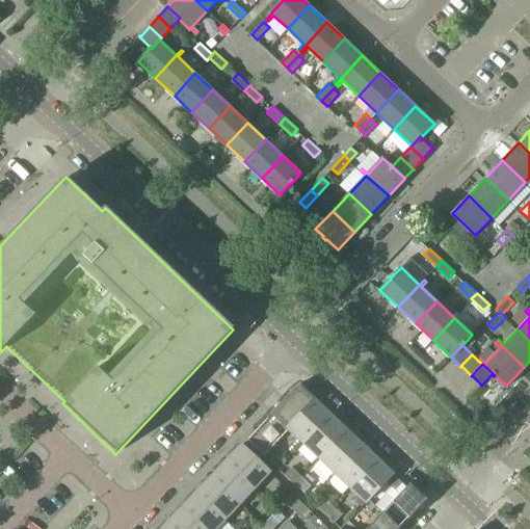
[(273,446),(289,429),(317,400),(299,384),(256,430),(273,446)]
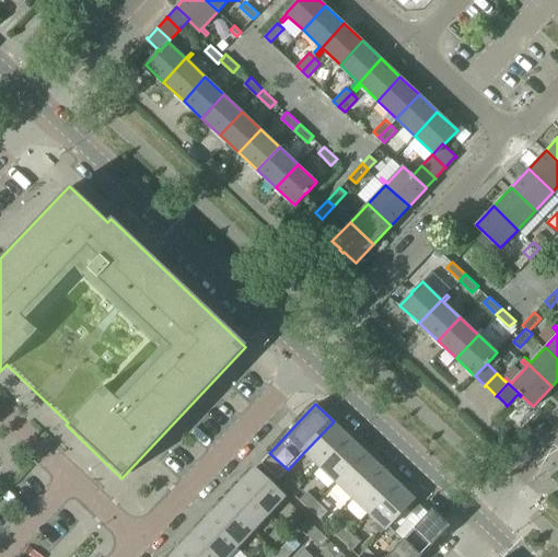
[(304,452),(321,467),(349,437),(334,421),(304,452)]
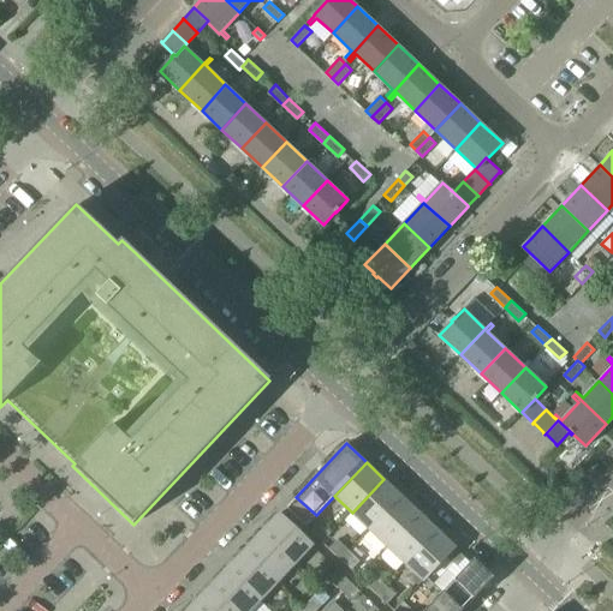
[(352,513),(370,529),(402,496),(384,479),(352,513)]
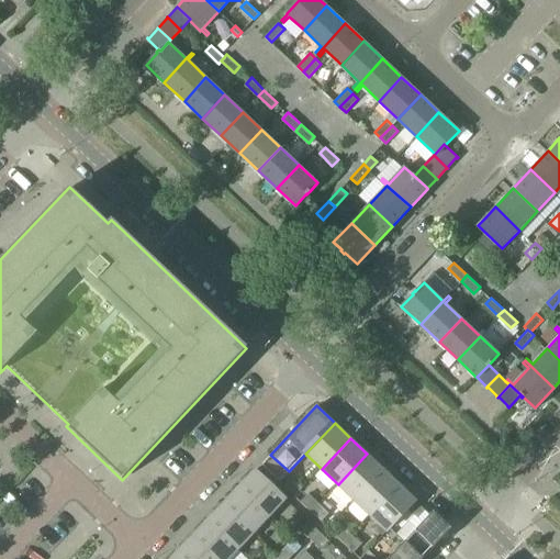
[(338,484),(355,500),(383,469),(367,454),(338,484)]
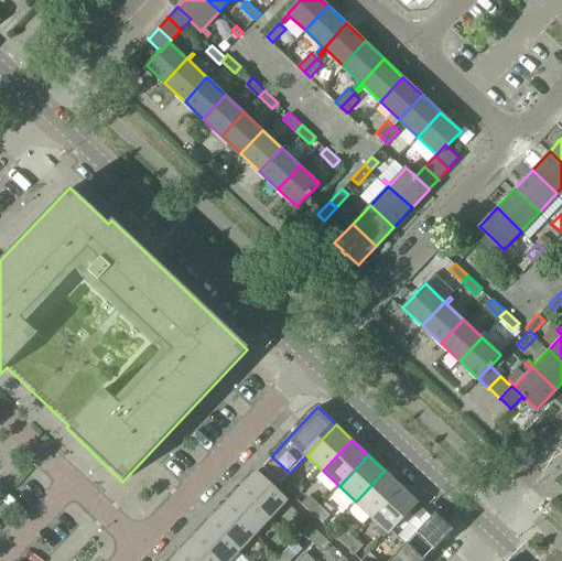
[(281,483),(290,473),(271,456),(262,465),(281,483)]
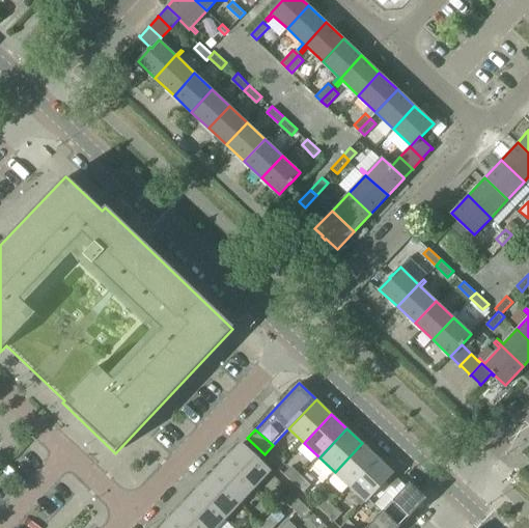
[(241,443),(226,459),(255,487),(270,471),(241,443)]
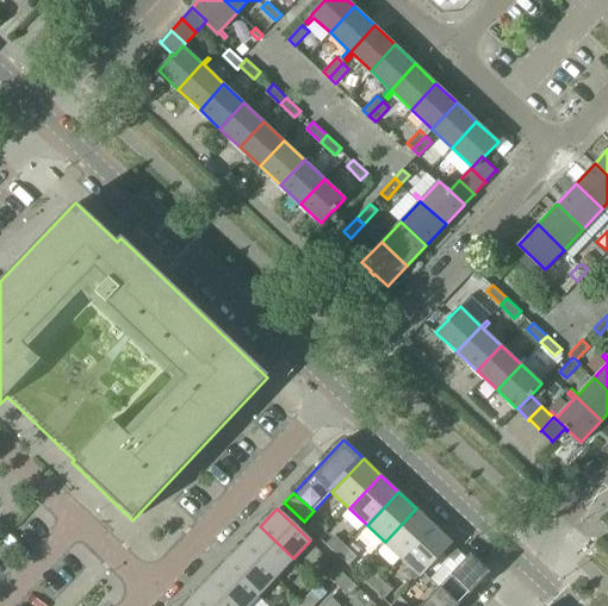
[(385,542),(402,558),(434,525),(416,508),(385,542)]
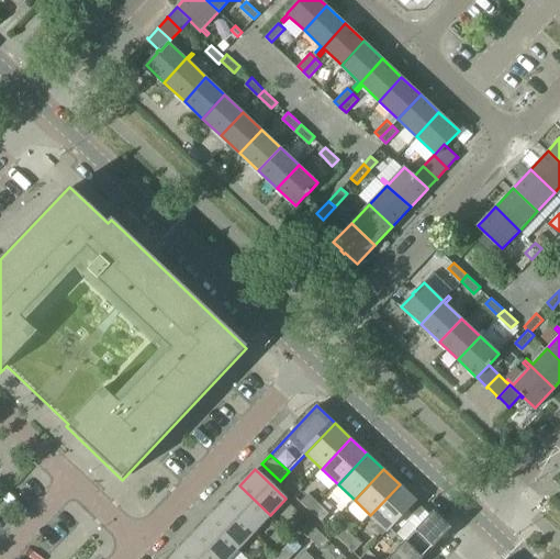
[(284,485),(295,495),(303,487),(292,477),(284,485)]
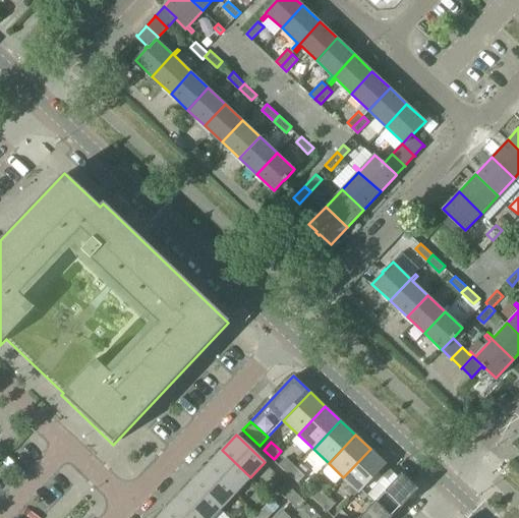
[(379,470),(386,463),(370,449),(343,477),(358,492),(379,470)]
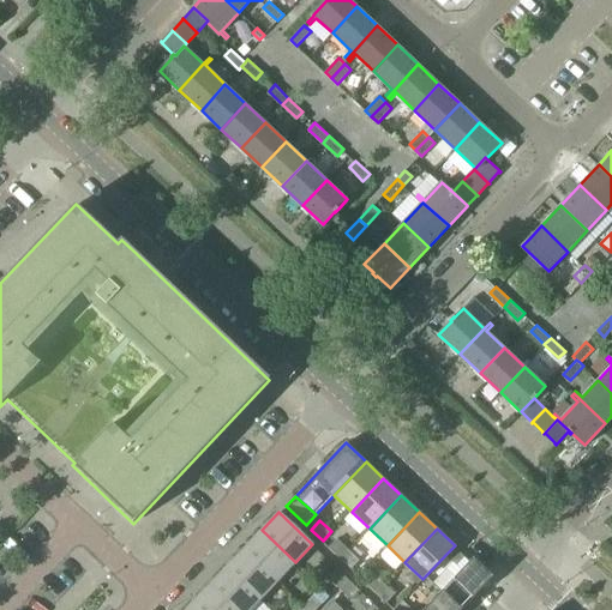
[(262,530),(245,548),(279,580),(295,562),(262,530)]
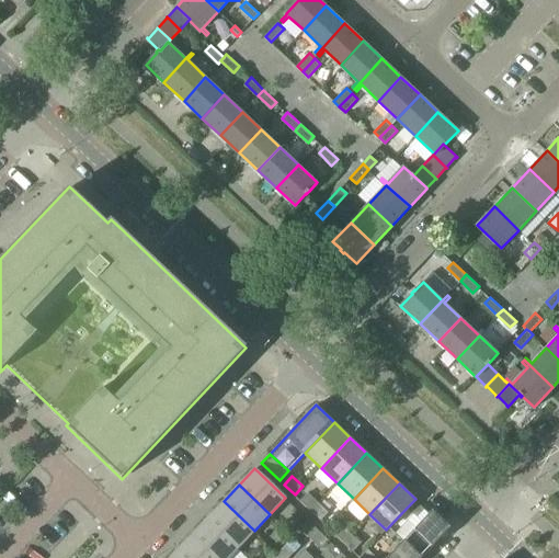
[(300,500),(311,510),(319,501),(308,491),(300,500)]
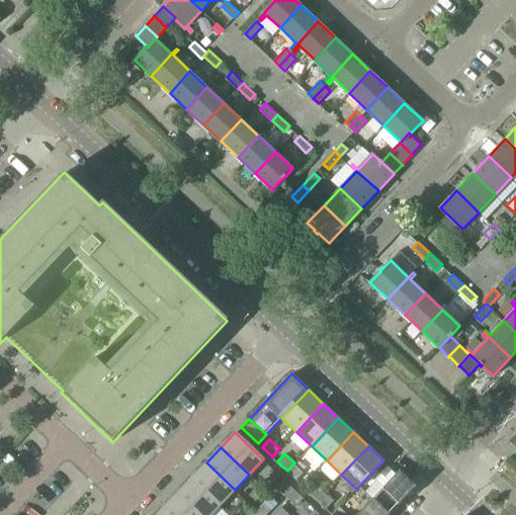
[(385,477),(393,469),(383,460),(376,467),(385,477)]
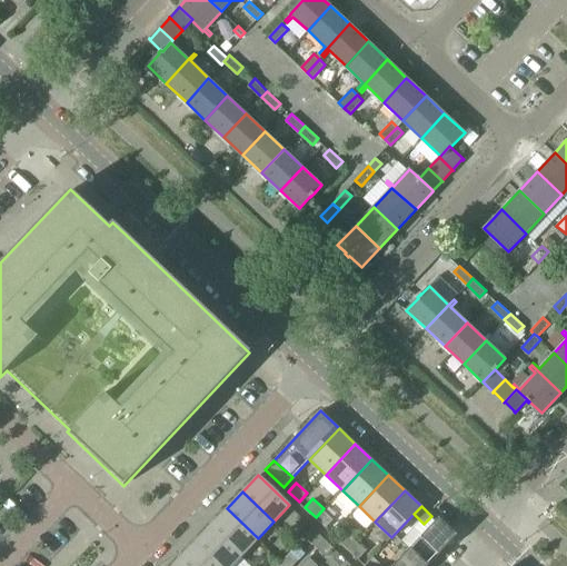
[(227,508),(211,525),(242,555),(258,538),(227,508)]
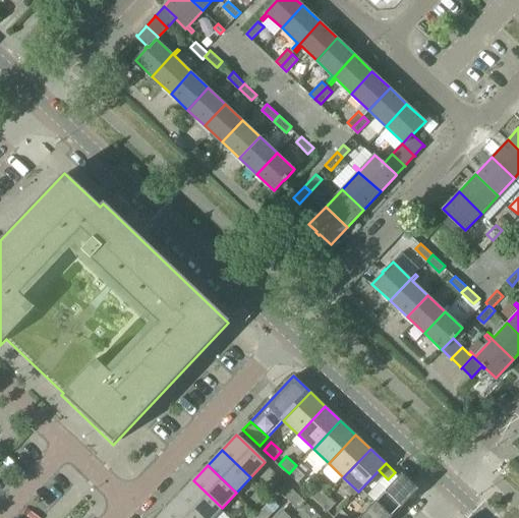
[(296,465),(289,473),(298,482),(305,474),(296,465)]
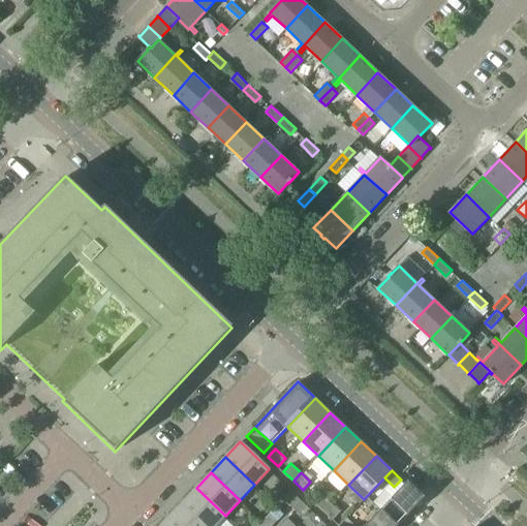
[(408,481),(380,508),(398,525),(425,496),(408,481)]
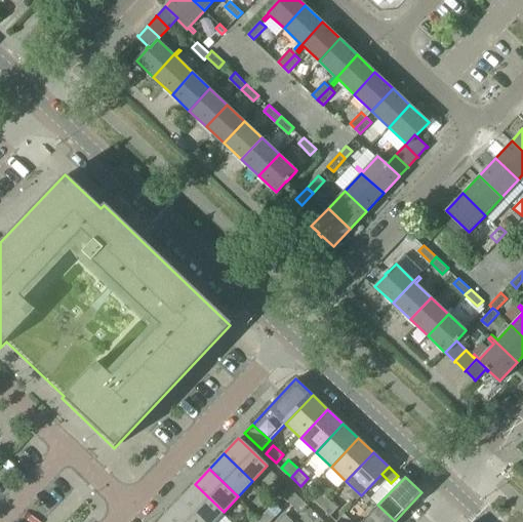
[(195,484),(180,499),(203,521),(212,521),(224,512),(195,484)]
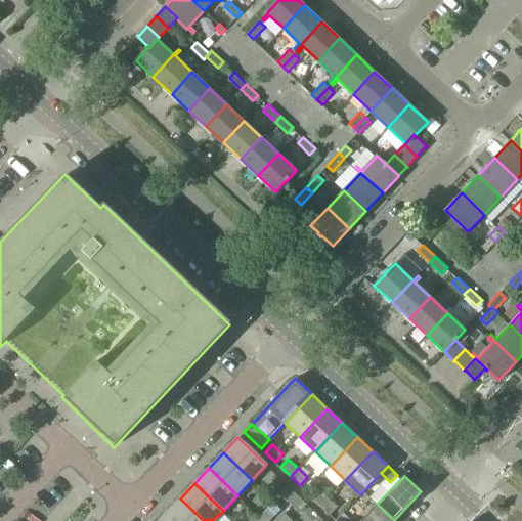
[(281,493),(291,502),(298,494),(289,485),(281,493)]
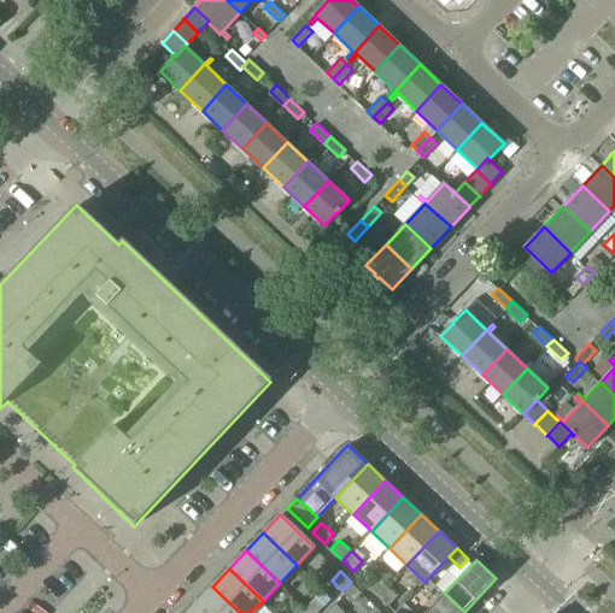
[(367,583),(378,594),(386,584),(375,573),(367,583)]
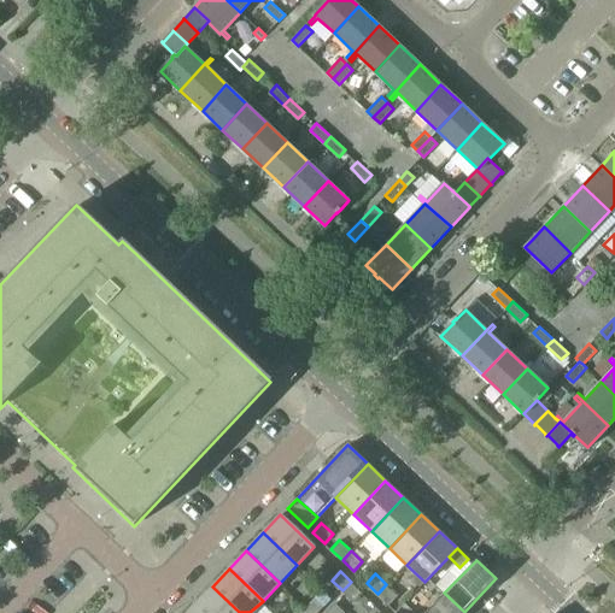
[(351,582),(343,590),(355,601),(363,593),(351,582)]
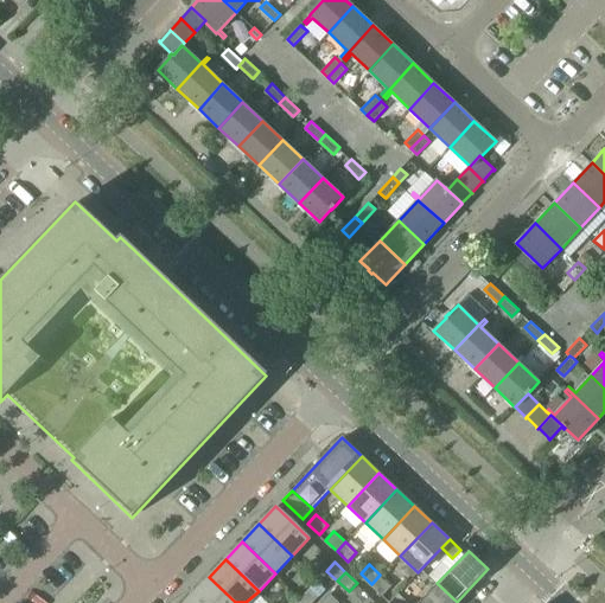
[(380,575),(371,584),(383,595),(392,585),(380,575)]
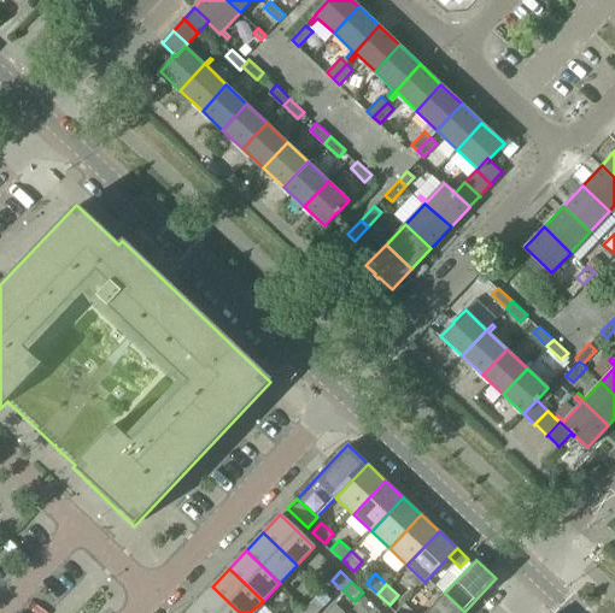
[(239,612),(212,587),(194,605),(203,612),(239,612)]
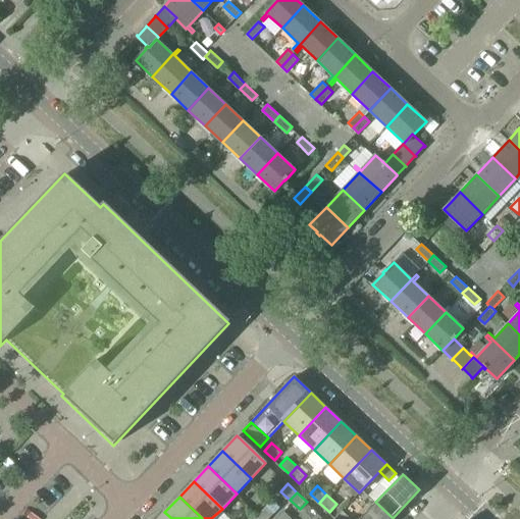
[(391,518),(393,518),(375,502),(359,518),(391,518)]
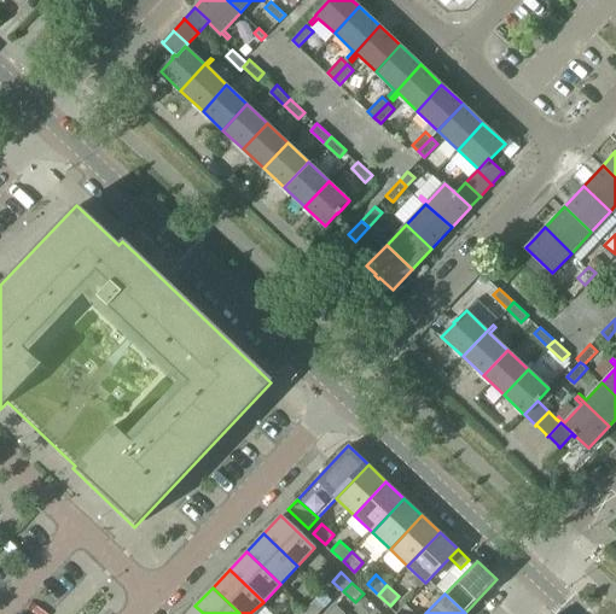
[(317,597),(306,608),(311,613),(317,613),(325,606),(317,597)]
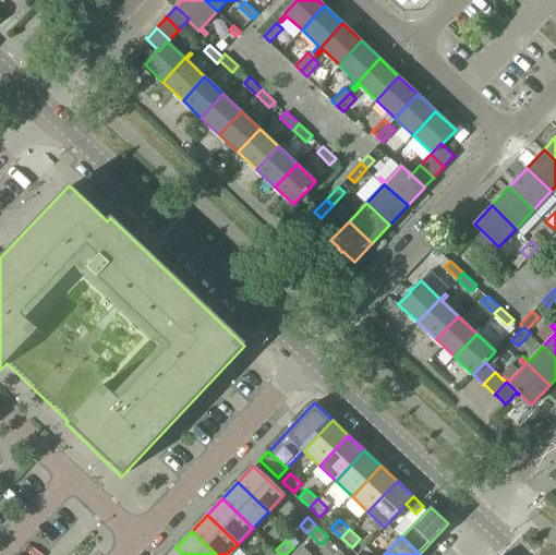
[(359,553),(360,554),(376,554),(366,545),(359,553)]
